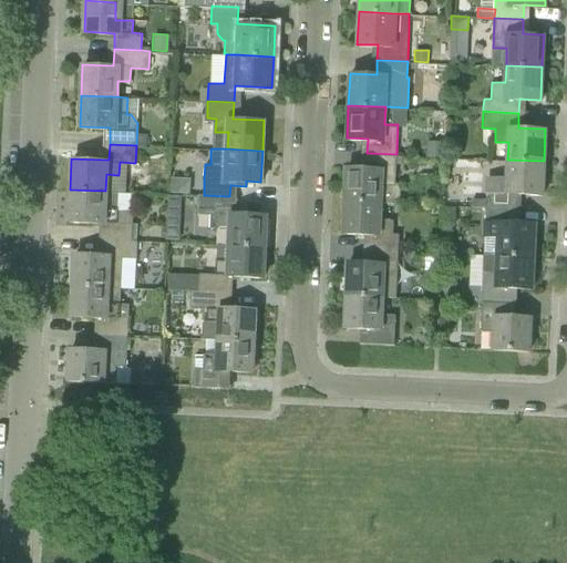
[(344,200),(381,201),(400,202),(401,182),(395,182),(397,154),(367,153),(367,167),(346,167),(344,200)]
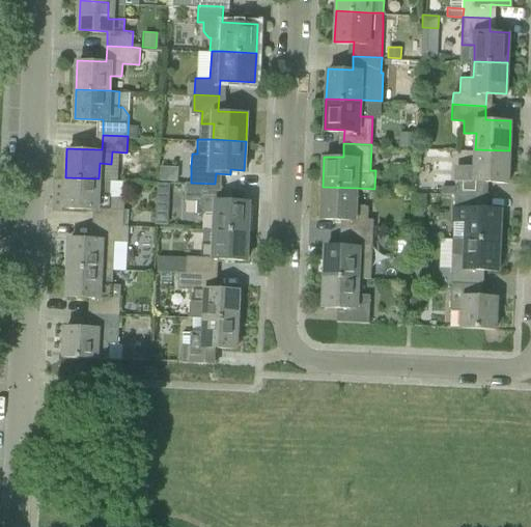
[(455,187),(454,192),(482,194),(482,179),(508,182),(509,150),(475,149),(475,165),(462,165),(462,177),(455,177),(455,187)]
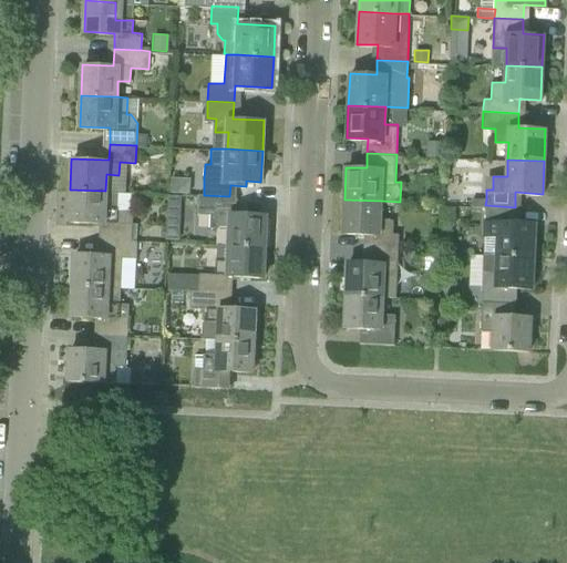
[(70,190),(69,221),(105,222),(105,238),(131,239),(132,215),(127,210),(116,210),(116,207),(117,192),(105,191),(70,190)]
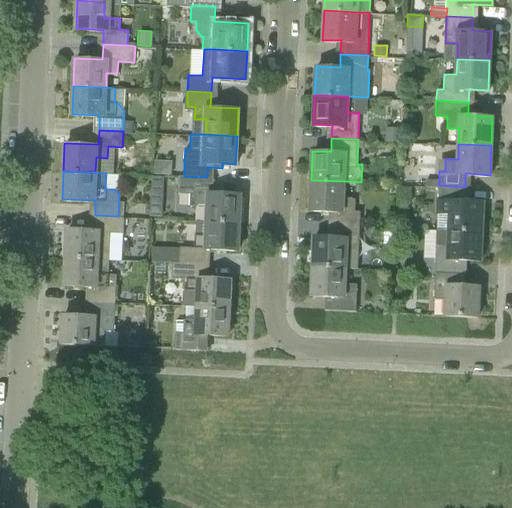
[(152,175),(151,185),(163,186),(163,176),(152,175)]
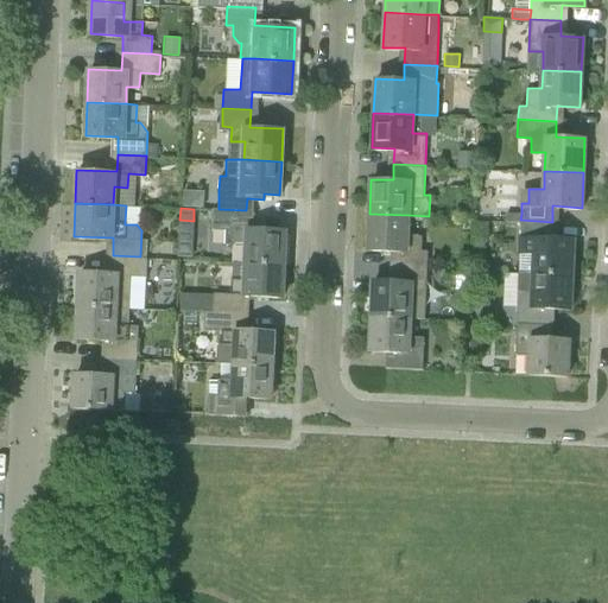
[(219,209),(213,208),(211,228),(226,228),(225,242),(247,243),(246,261),(284,262),(285,230),(245,228),(246,210),(219,209)]
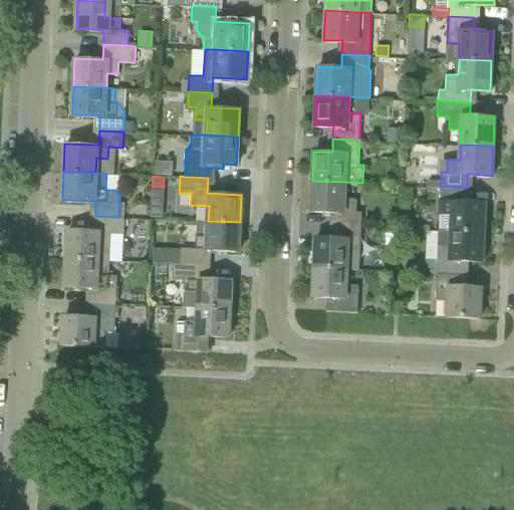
[(345,182),(312,181),(310,210),(334,211),(334,224),(361,225),(362,210),(356,210),(357,198),(344,198),(345,182)]
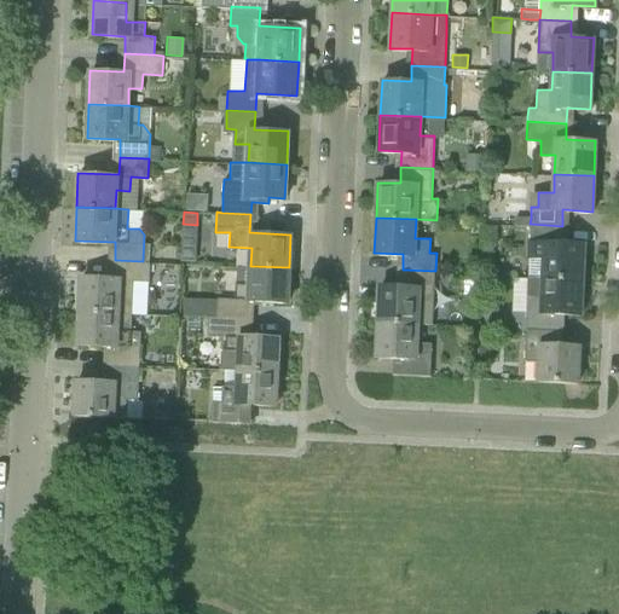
[(484,224),(482,237),(496,237),(497,224),(484,224)]
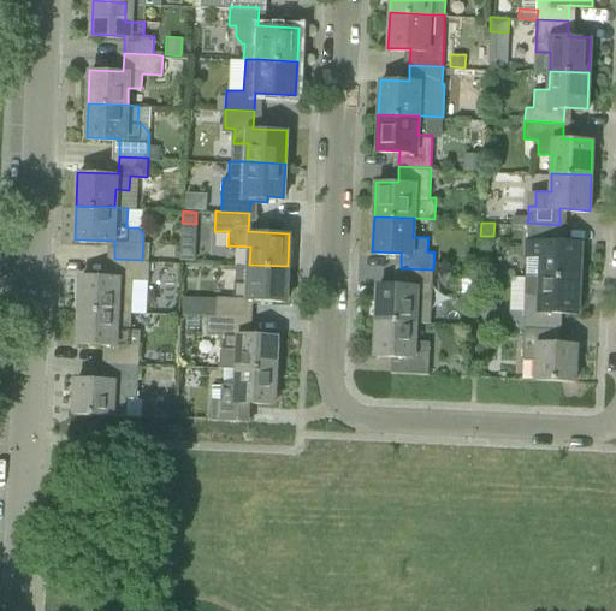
[(527,223),(526,274),(579,277),(581,242),(558,241),(560,225),(527,223)]
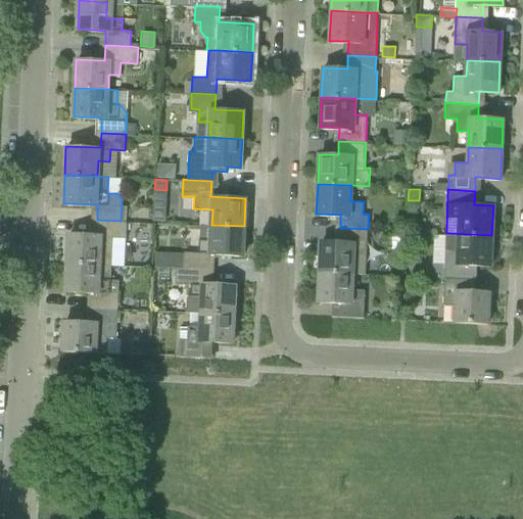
[(68,233),(66,262),(110,264),(111,237),(124,237),(125,221),(121,221),(97,220),(96,235),(68,233)]
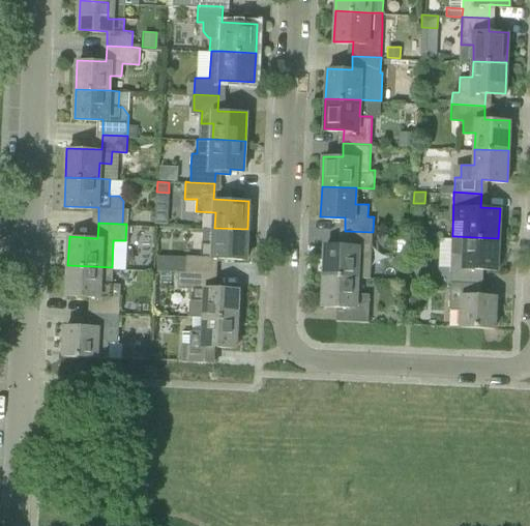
[(186,256),(186,270),(210,271),(211,257),(245,258),(247,229),(214,228),(213,243),(202,242),(202,255),(186,254),(186,256)]
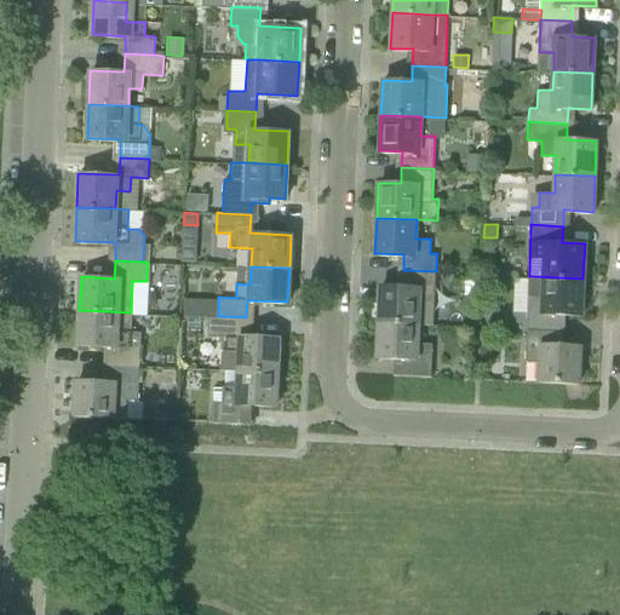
[(435,304),(436,271),(403,270),(402,287),(379,286),(378,321),(419,322),(434,323),(435,304)]
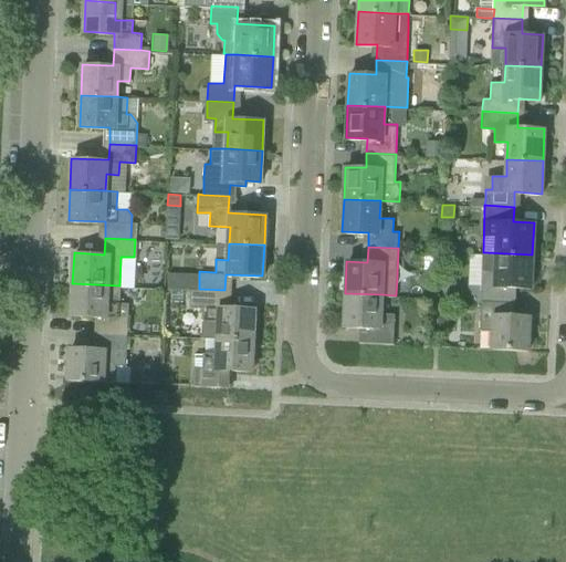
[(532,255),(483,252),(481,299),(510,301),(510,285),(531,287),(532,255)]
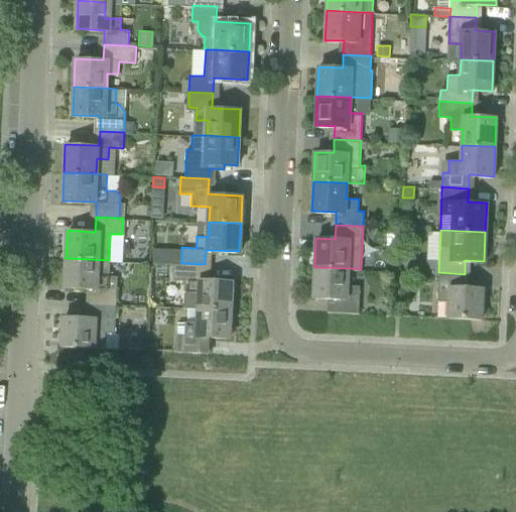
[(172,248),(171,263),(173,263),(181,263),(181,249),(172,248)]
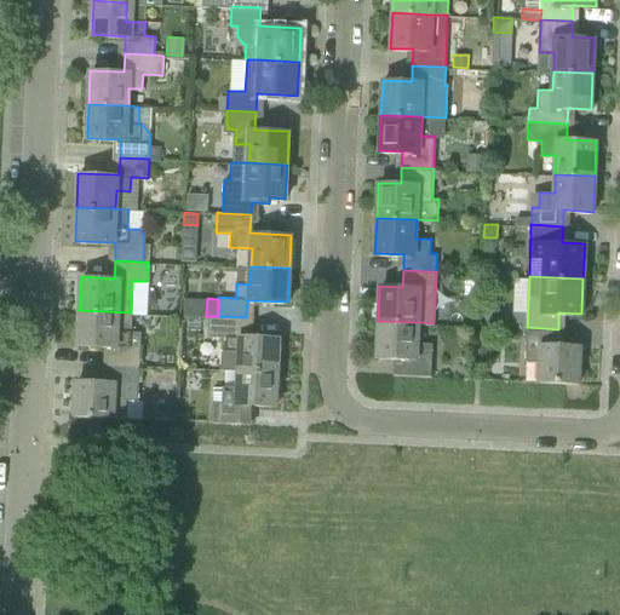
[(131,312),(79,310),(78,344),(112,345),(110,363),(138,365),(141,332),(131,331),(131,312)]
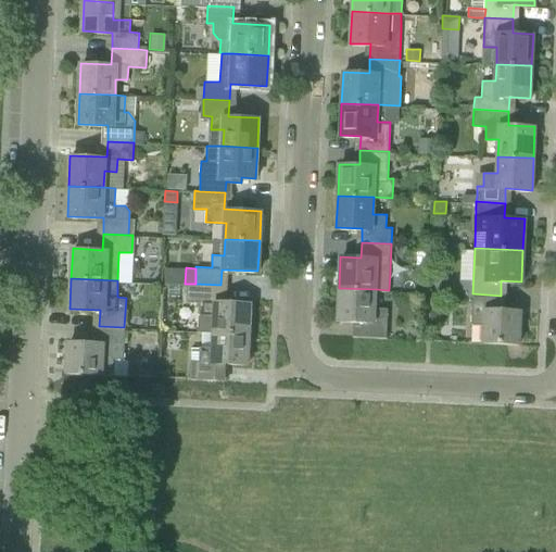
[(187,284),(187,301),(202,301),(202,313),(199,313),(198,330),(214,331),(249,333),(250,303),(220,301),(220,285),(196,284),(187,284)]
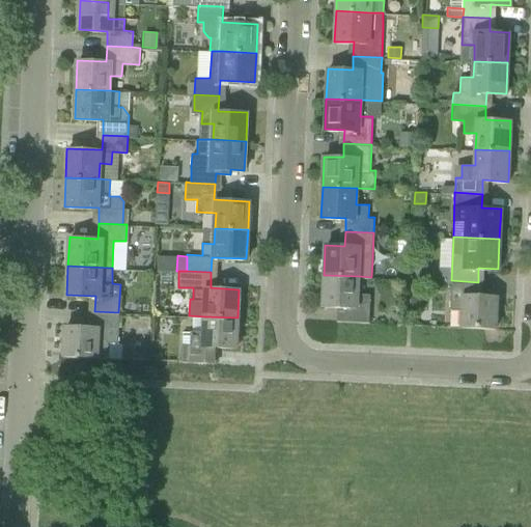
[(359,276),(324,275),(323,305),(342,306),(341,321),(368,322),(369,293),(358,293),(359,276)]
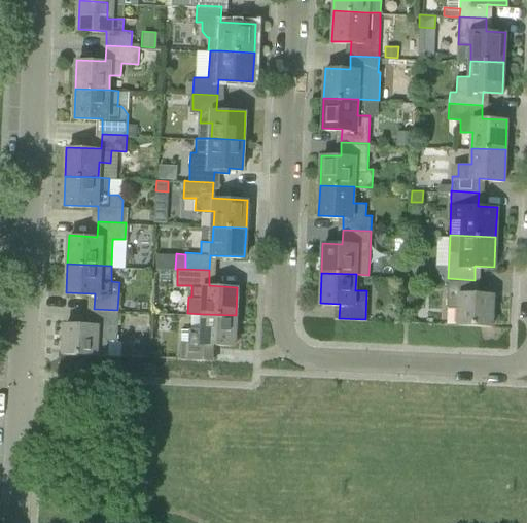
[(475,280),(448,278),(446,306),(459,307),(458,323),(492,324),(493,294),(473,293),(475,280)]
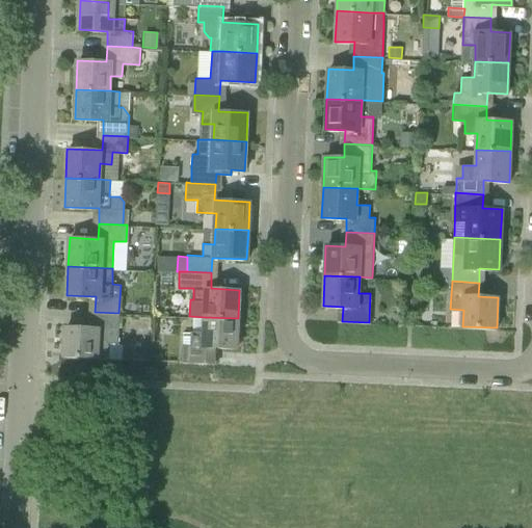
[(118,313),(95,312),(94,327),(65,326),(63,355),(109,358),(110,342),(117,342),(118,313)]
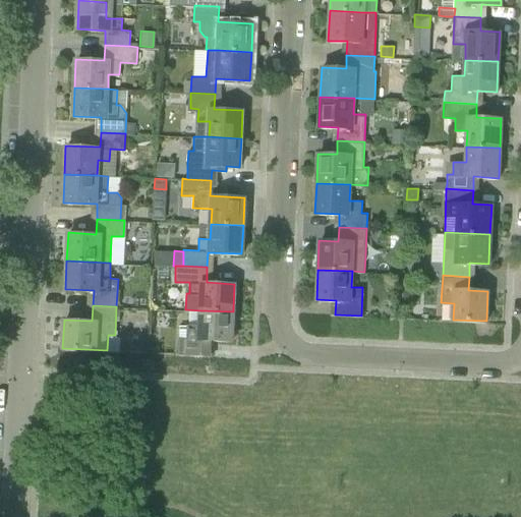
[(200,310),(200,326),(179,325),(177,353),(203,355),(204,339),(232,340),(233,311),(200,310)]
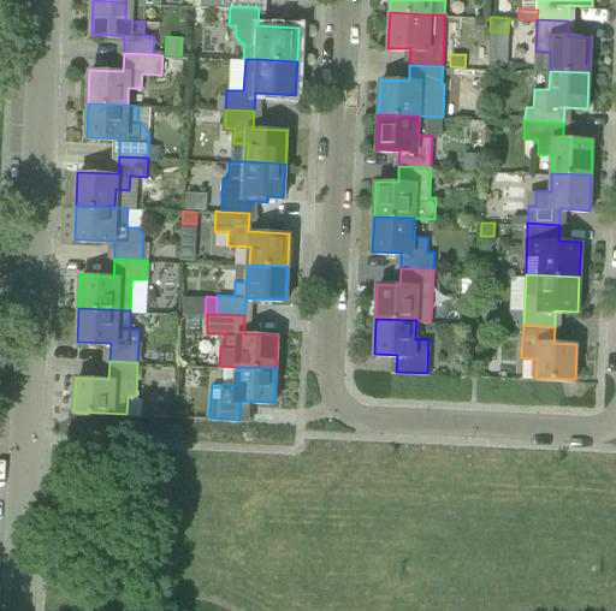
[(176,416),(176,419),(187,419),(187,416),(187,414),(182,408),(177,408),(176,416)]
